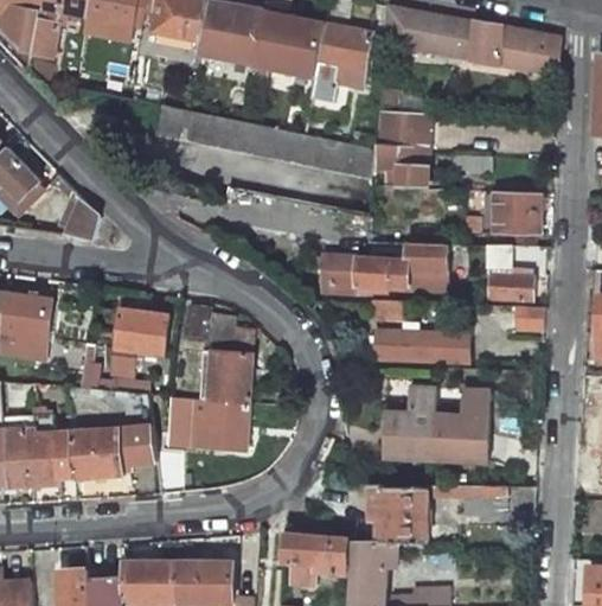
[(0,7),(1,7),(0,13),(0,34),(18,53),(30,56),(13,40),(18,23),(36,27),(39,0),(0,0),(0,7)]
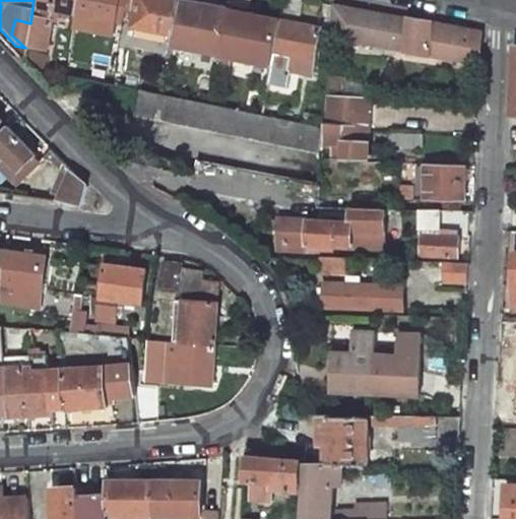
[(34,0),(30,23),(25,48),(43,51),(51,11),(73,15),(75,0),(34,0)]
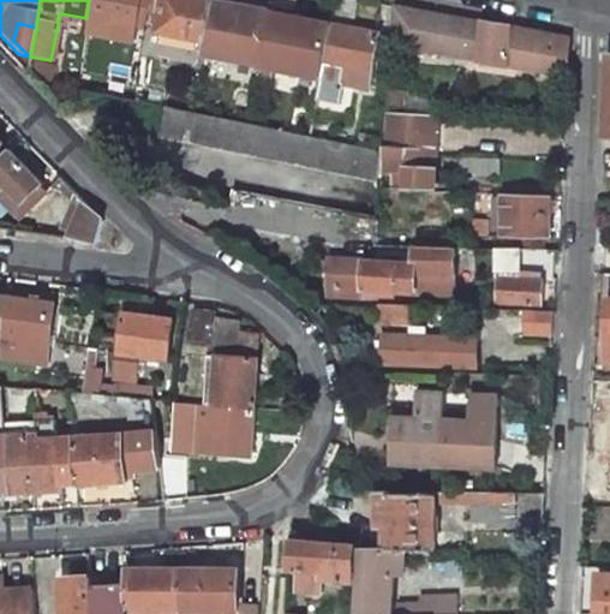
[(89,0),(87,18),(105,22),(101,37),(126,42),(133,0),(89,0)]
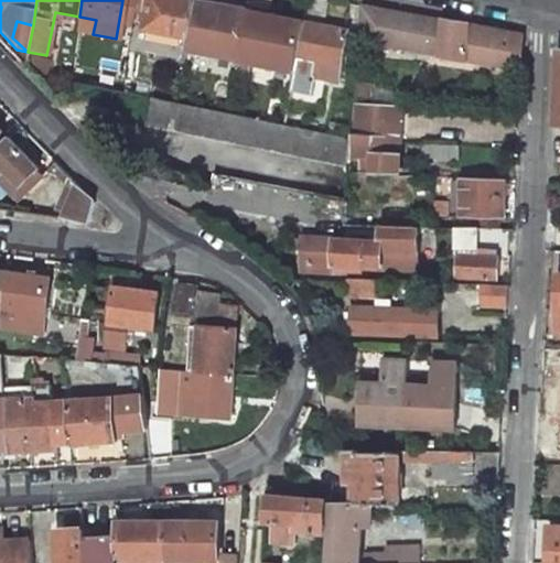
[(137,0),(128,50),(182,61),(184,51),(193,0),(137,0)]
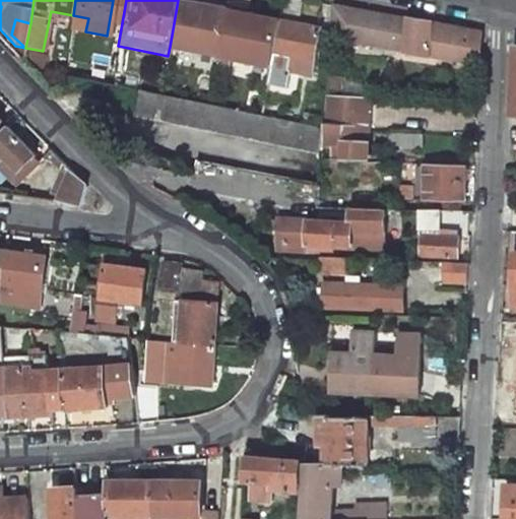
[(178,0),(170,47),(219,57),(228,12),(198,5),(199,0),(178,0)]
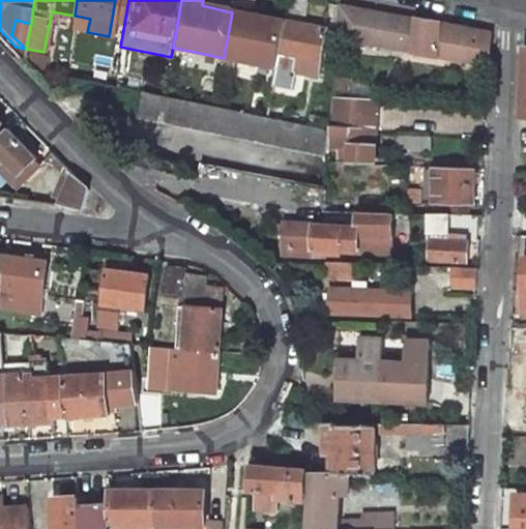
[(233,0),(232,6),(251,10),(253,0),(233,0)]
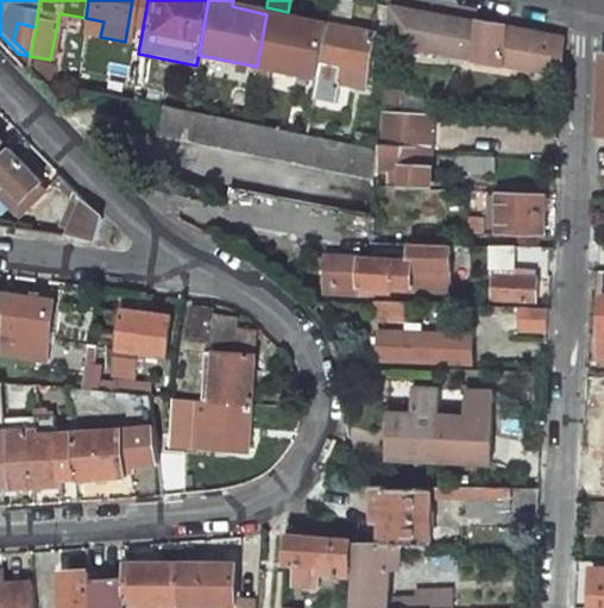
[(329,0),(325,25),(314,80),(360,89),(371,35),(346,30),(352,1),(345,0),(329,0)]
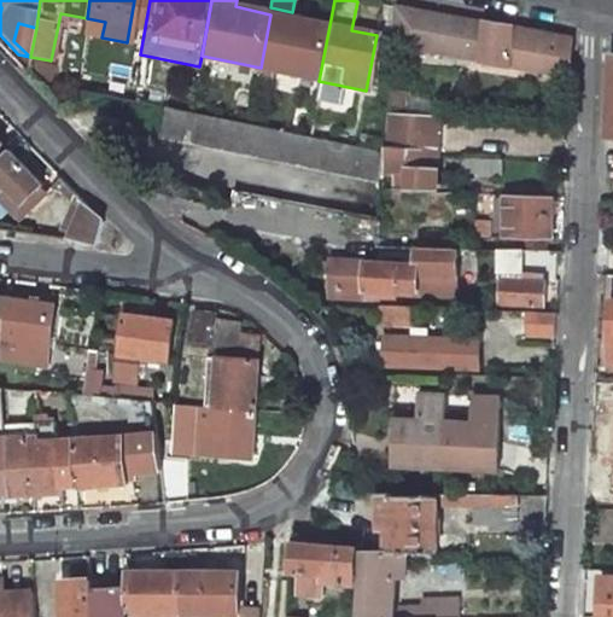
[(390,45),(474,62),(549,71),(564,73),(565,44),(392,9),(390,45)]
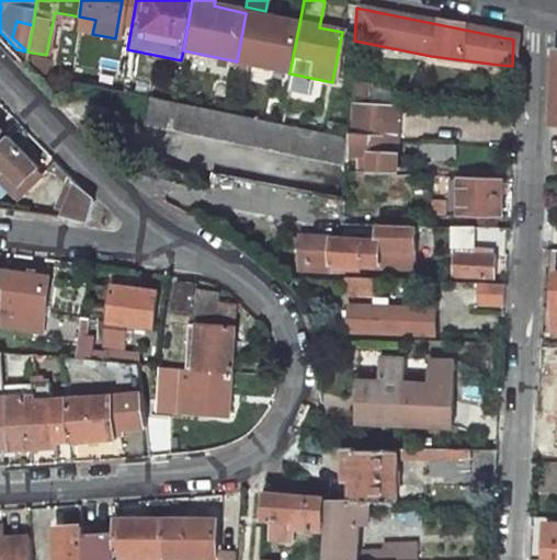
[(246,13),(237,61),(237,64),(290,73),(299,23),(246,13)]
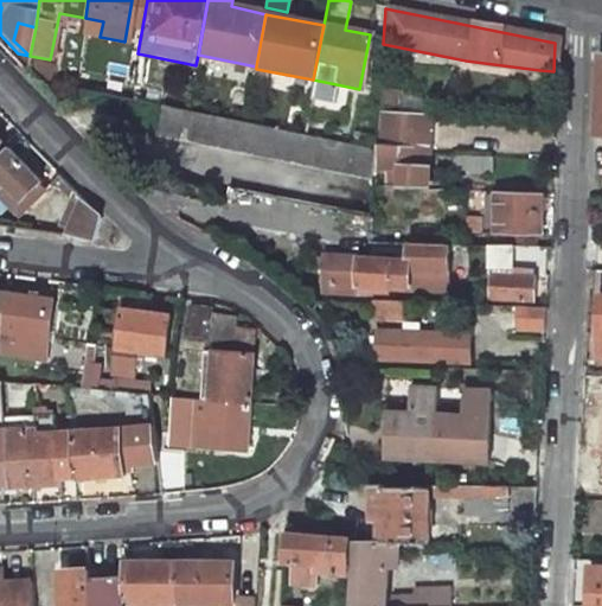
[(36,27),(18,23),(13,40),(30,56),(36,27)]
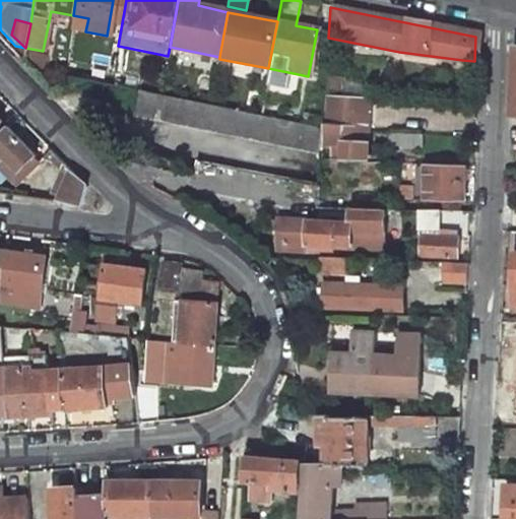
[(38,73),(42,55),(25,48),(25,50),(21,64),(28,70),(38,73)]
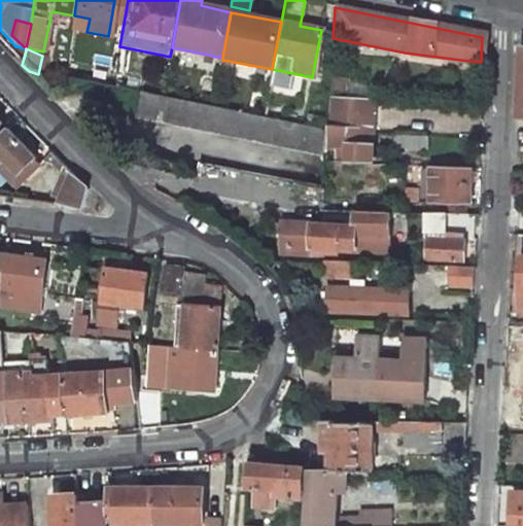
[(140,92),(135,116),(326,155),(327,140),(327,129),(140,92)]
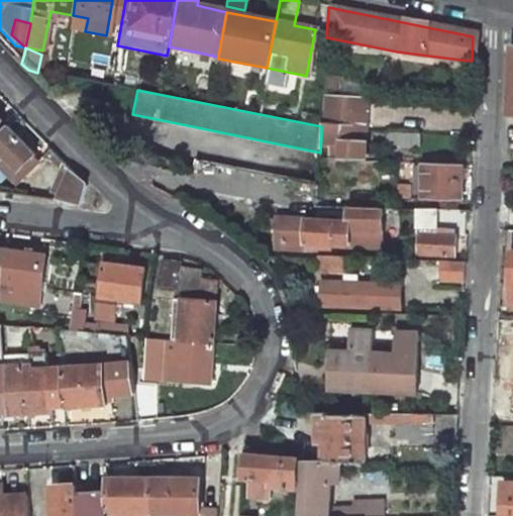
[(369,98),(323,96),(321,126),(339,128),(365,130),(369,98)]
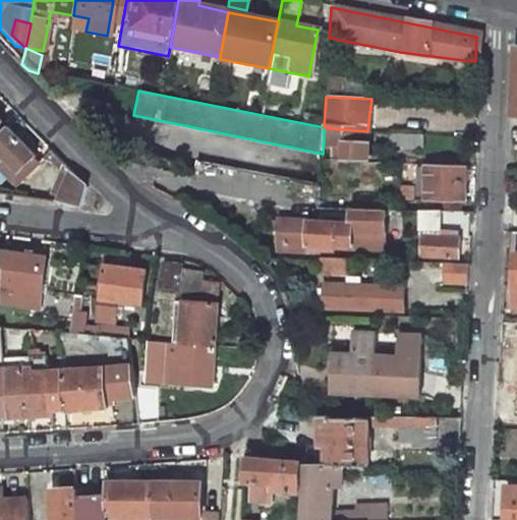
[(6,126),(0,131),(0,167),(16,182),(24,173),(21,171),(36,157),(6,126)]
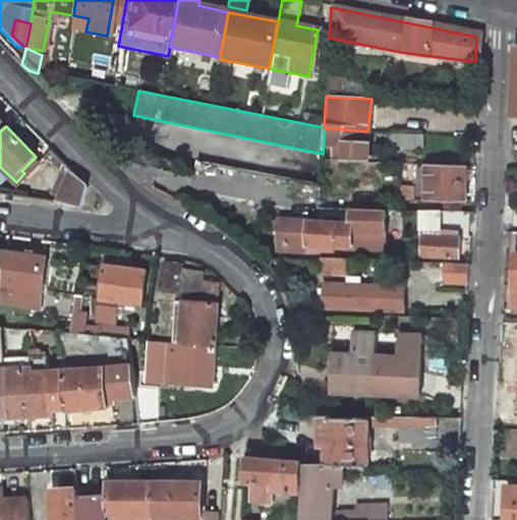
[(324,138),(341,140),(339,158),(349,158),(363,159),(367,131),(342,129),(324,127),(324,138)]
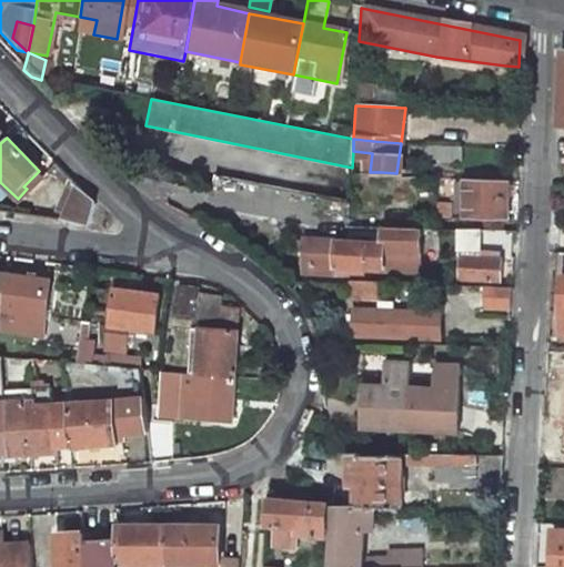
[(434,144),(433,161),(456,162),(457,145),(434,144)]
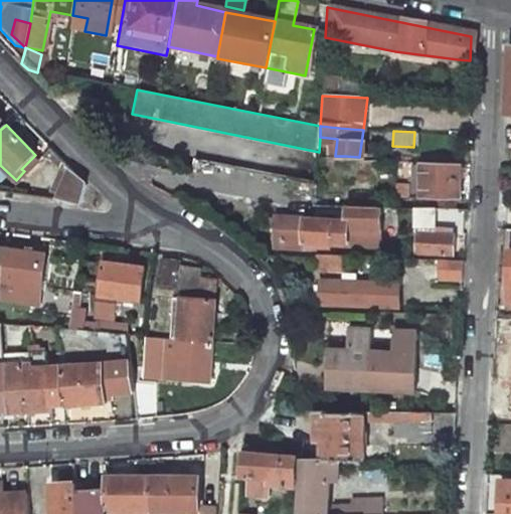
[(373,194),(377,158),(359,157),(345,156),(341,193),(373,194)]
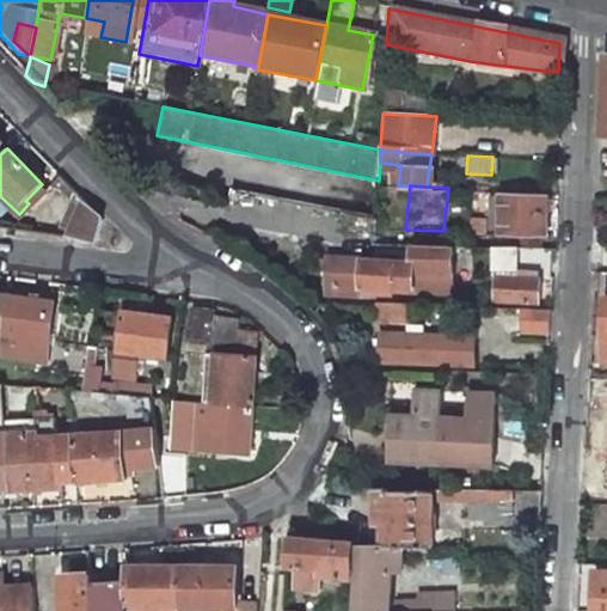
[(539,237),(543,194),(529,193),(497,191),(496,234),(539,237)]
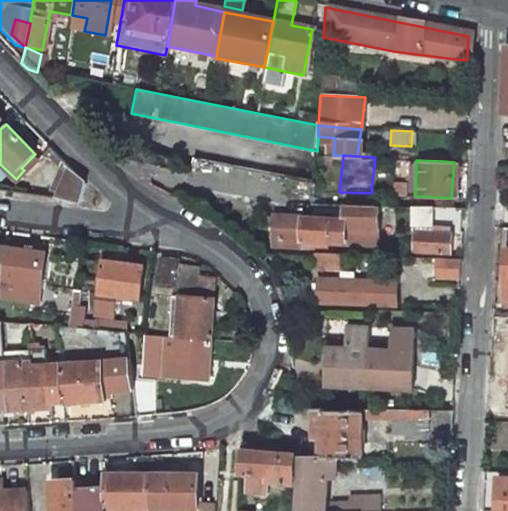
[(59,197),(71,170),(65,164),(51,196),(59,197)]
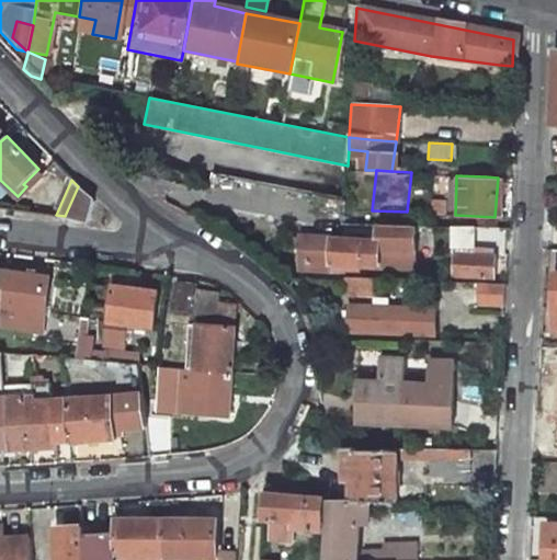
[(94,202),(78,186),(65,216),(88,219),(94,202)]
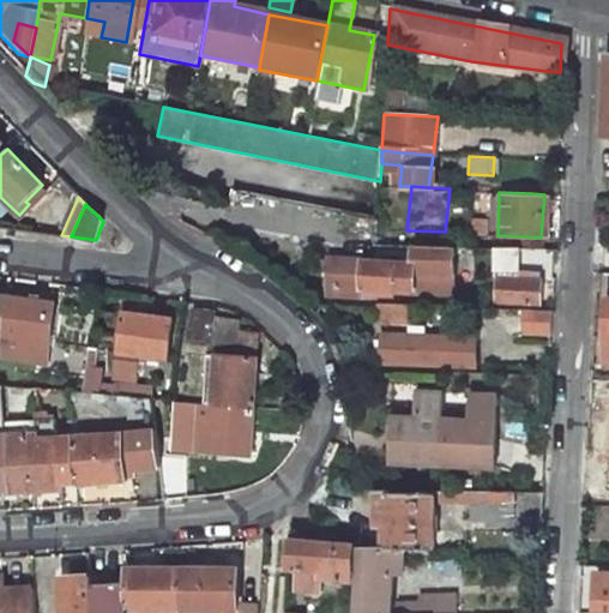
[(488,234),(487,221),(466,220),(466,233),(488,234)]
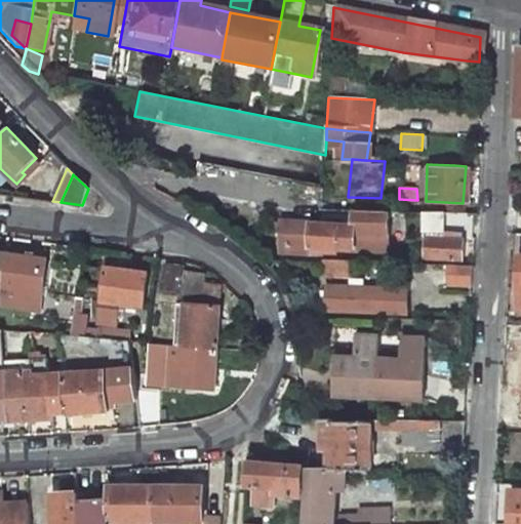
[(313,245),(350,248),(351,232),(386,234),(387,211),(351,209),(350,225),(278,219),(277,252),(313,255),(313,245)]
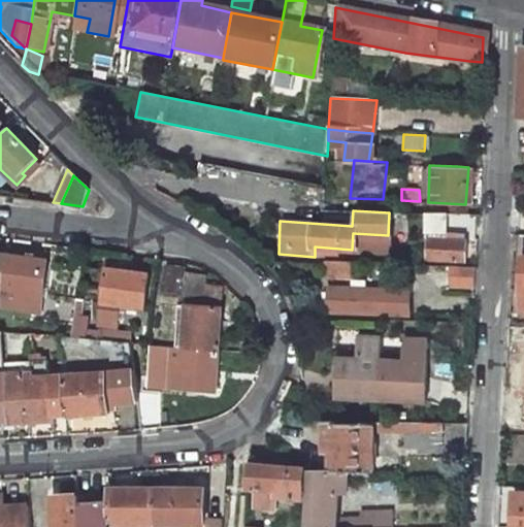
[(423,213),(421,259),(463,260),(465,240),(456,239),(444,239),(445,233),(446,215),(423,213)]
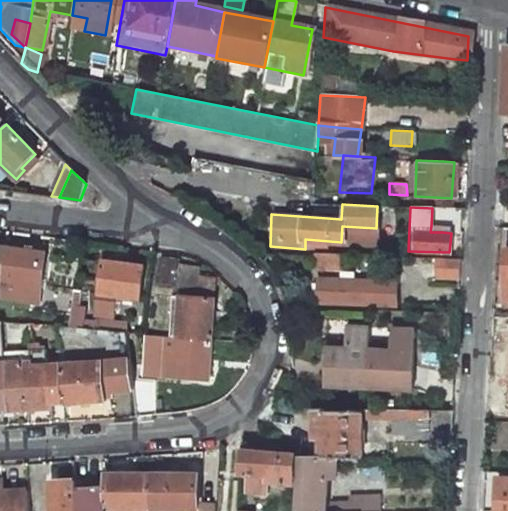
[(1,246),(0,255),(0,298),(35,302),(41,251),(1,246)]
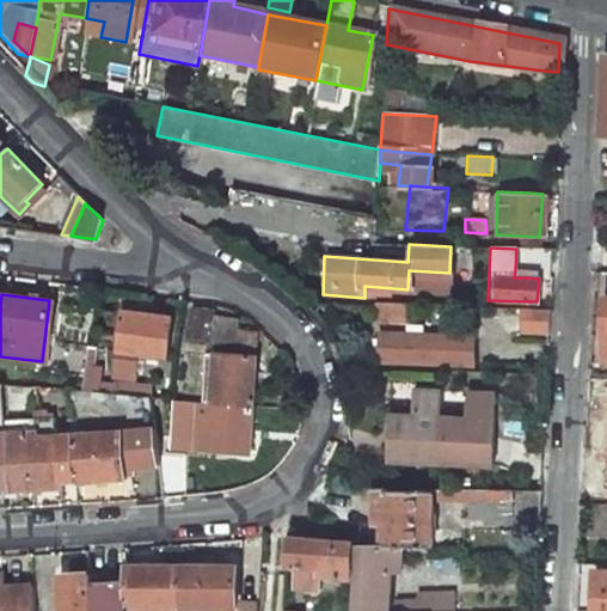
[(381,303),(380,324),(403,325),(404,303),(381,303)]
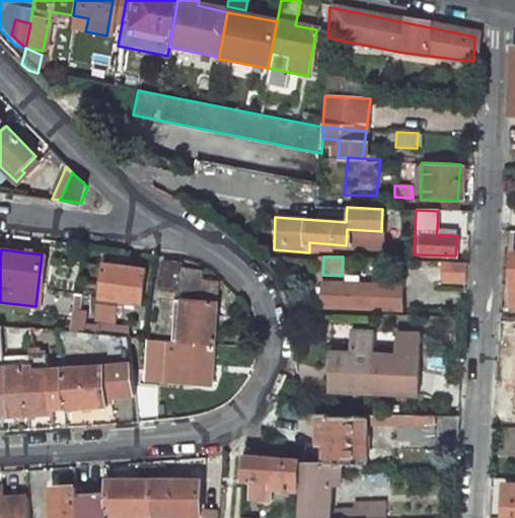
[(439,281),(465,285),(469,263),(443,259),(439,281)]
